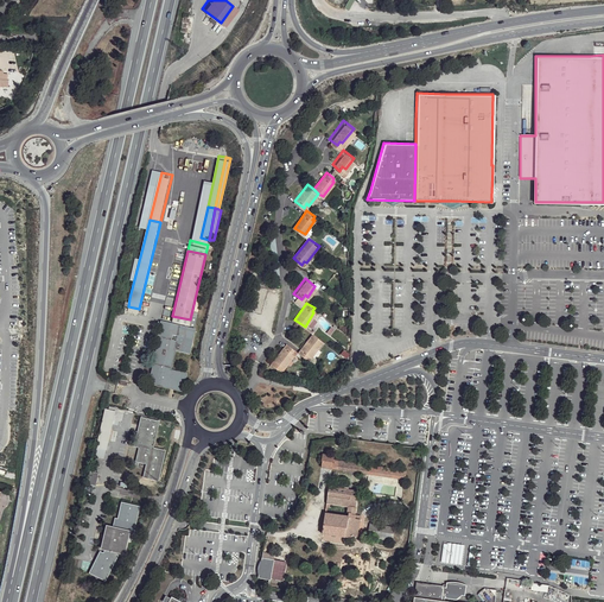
[(161,330),(151,376),(182,384),(184,368),(170,365),(175,342),(189,346),(194,324),(163,316),(159,329),(161,330)]
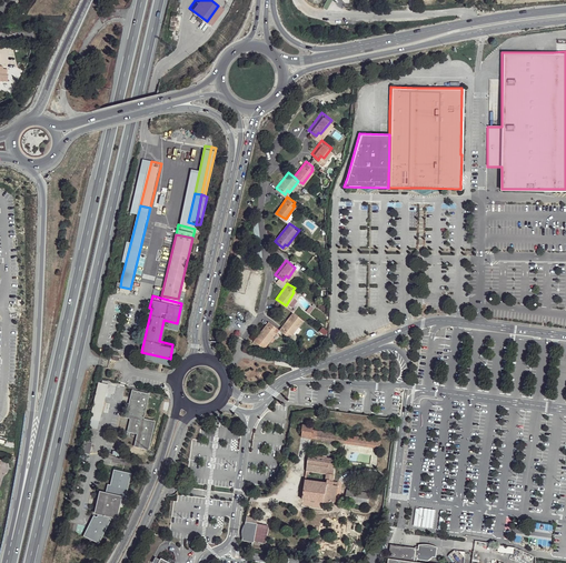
[(303,319),(293,311),(281,325),(289,332),(291,333),(303,319)]
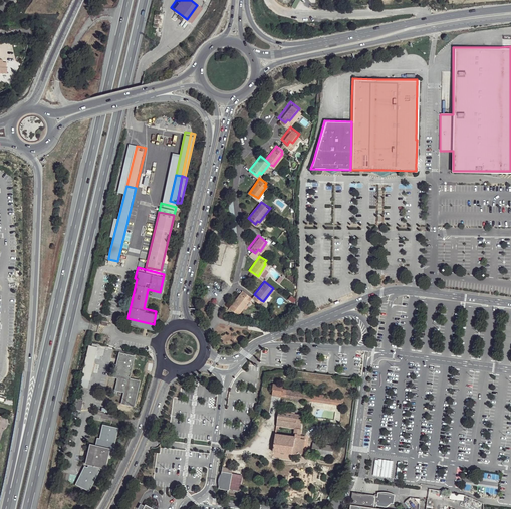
[(248,296),(242,291),(232,305),(241,311),(248,300),(247,299),(248,296)]
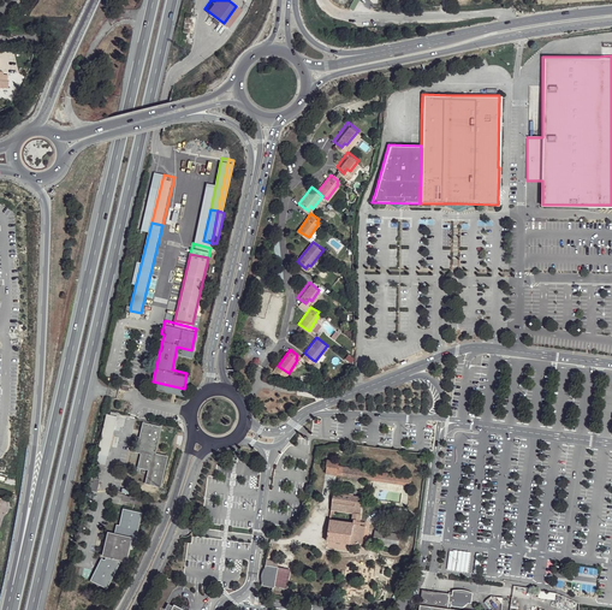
[(106,407),(99,438),(110,440),(118,409),(106,407)]
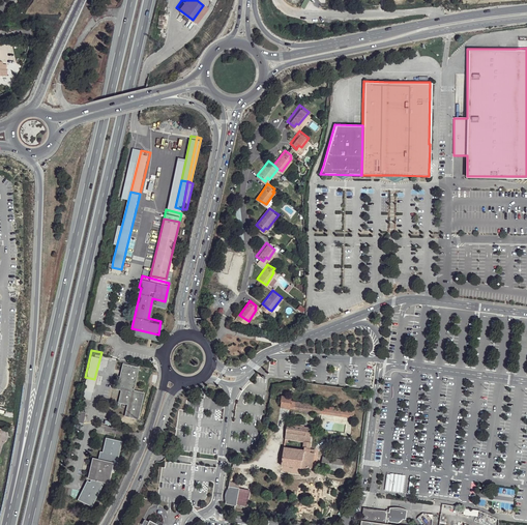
[(124,359),(119,382),(123,383),(133,385),(138,363),(124,359)]
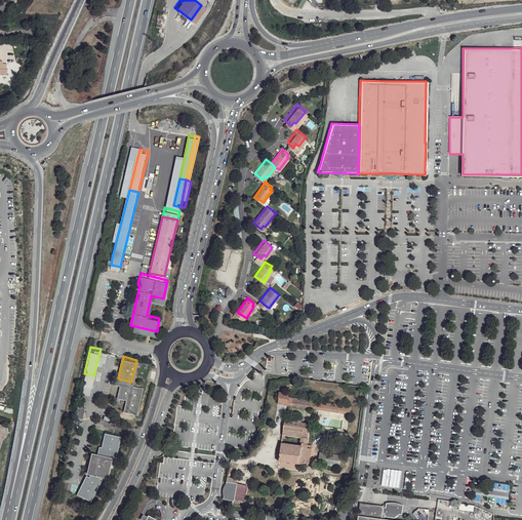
[(84,373),(80,389),(90,392),(93,375),(84,373)]
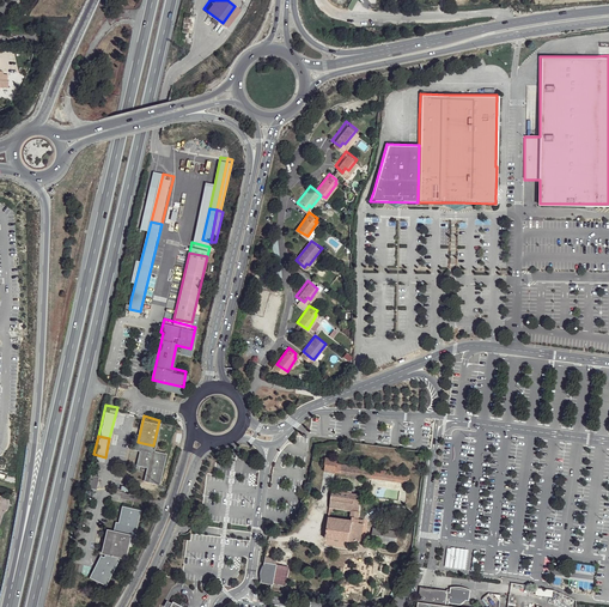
[(142,443),(139,457),(150,460),(146,473),(158,477),(165,448),(153,445),(142,443)]
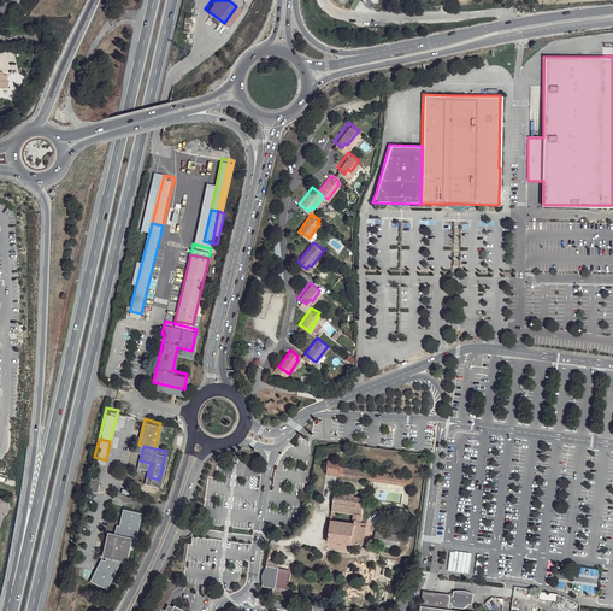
[(322,470),(334,471),(336,457),(324,456),(322,470)]
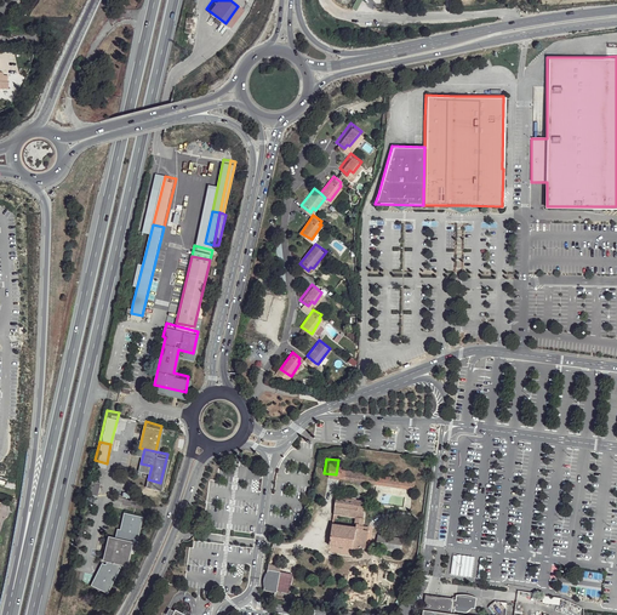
[(411,484),(412,474),(340,463),(338,476),(353,477),(352,488),(359,489),(360,477),(411,484)]
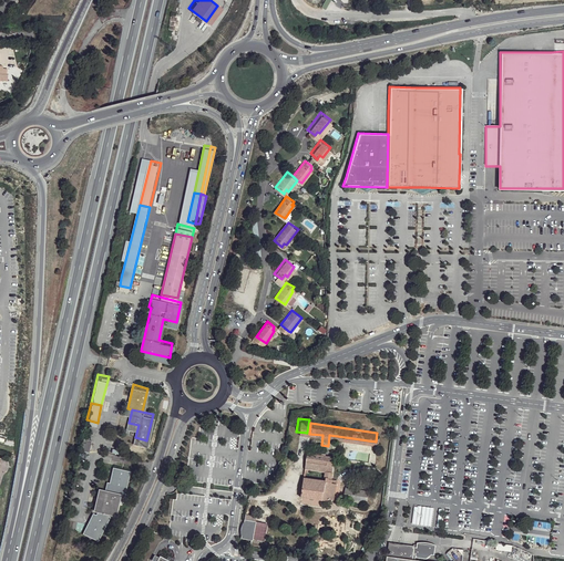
[(92,435),(83,433),(81,445),(89,447),(92,435)]
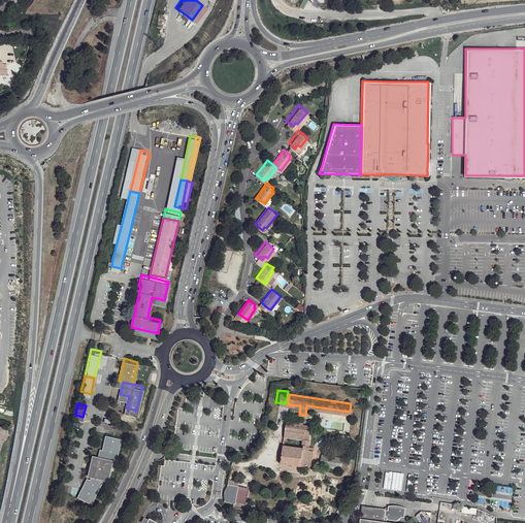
[(281,419),(277,460),(281,461),(281,463),(303,464),(303,462),(308,462),(309,447),(305,447),(307,421),(281,419)]
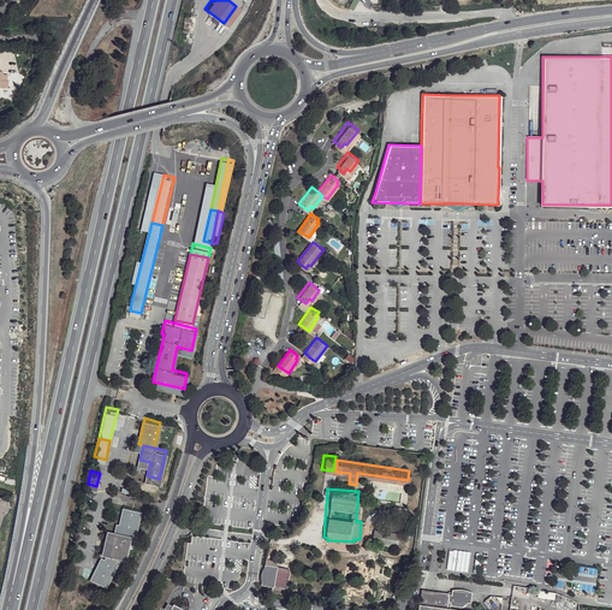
[(102,550),(93,569),(106,576),(120,549),(125,551),(129,536),(132,537),(141,507),(126,503),(122,520),(119,519),(117,527),(110,526),(105,545),(107,545),(105,551),(102,550)]
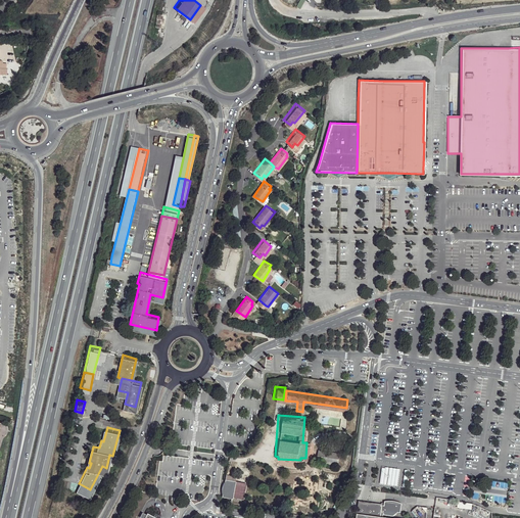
[(335,460),(336,449),(315,445),(314,458),(335,460)]
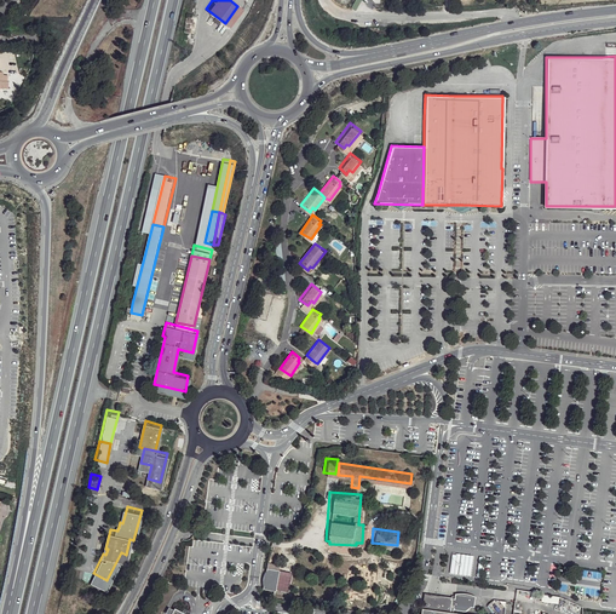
[(468,552),(443,550),(441,571),(466,573),(468,552)]
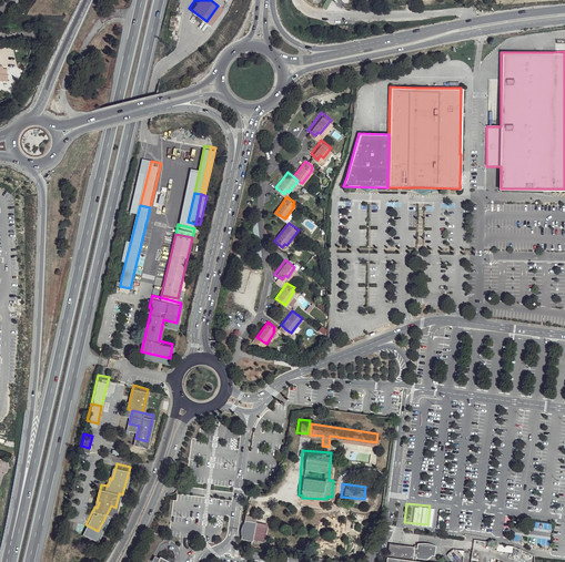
[(261,538),(264,519),(245,517),(246,511),(241,510),(238,533),(261,538)]
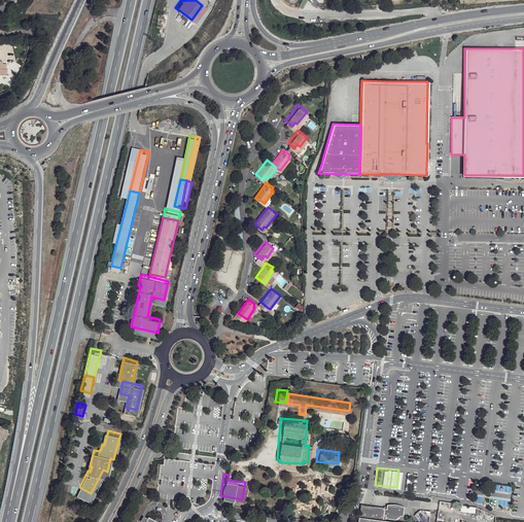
[(424,520),(389,515),(389,512),(399,513),(404,510),(406,510),(408,498),(398,496),(390,496),(390,501),(380,500),(363,498),(361,511),(360,518),(356,521),(448,521),(449,518),(438,516),(437,521),(432,521),(424,520)]
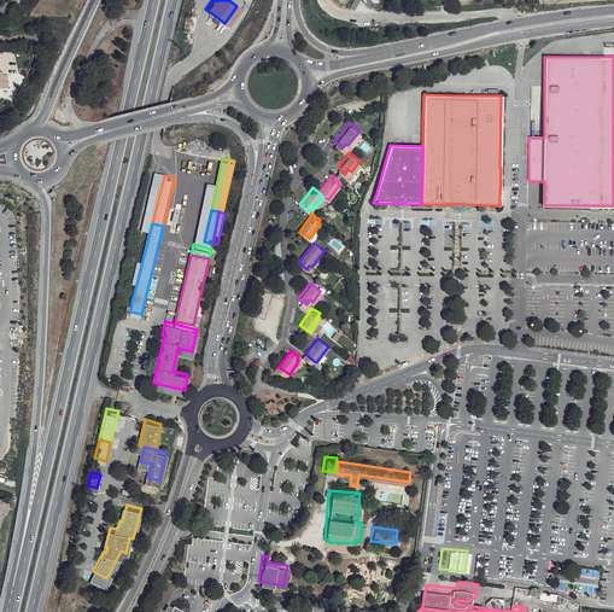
[(497,610),(507,611),(509,592),(497,590),(491,595),(498,604),(497,610)]
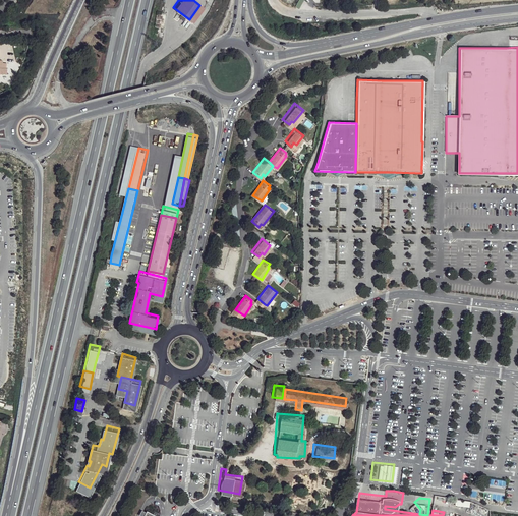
[(484,514),(488,506),(476,501),(472,509),(484,514)]
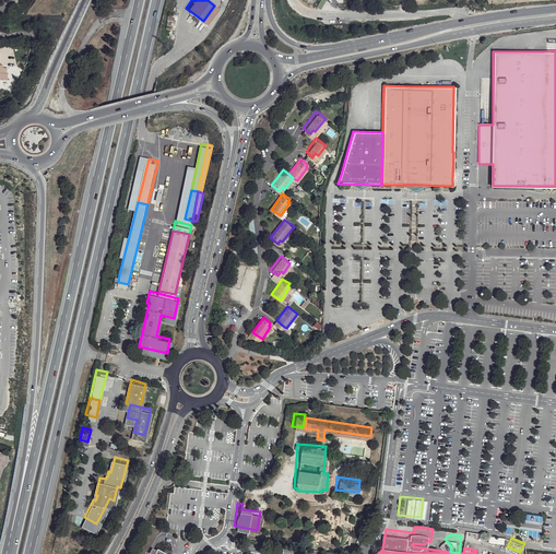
[(168,553),(170,551),(155,543),(154,545),(153,544),(150,549),(152,550),(150,553),(168,553)]
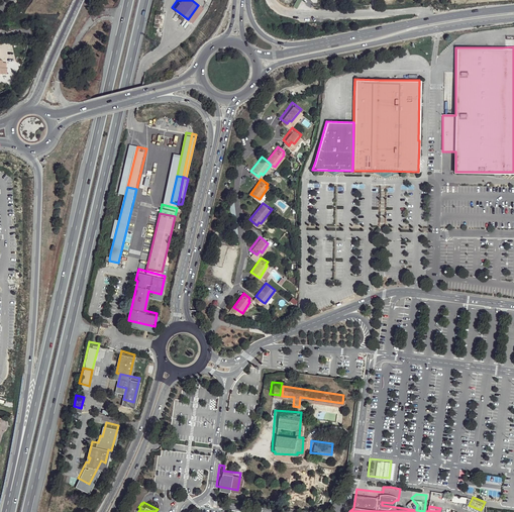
All buildings are outlined.
